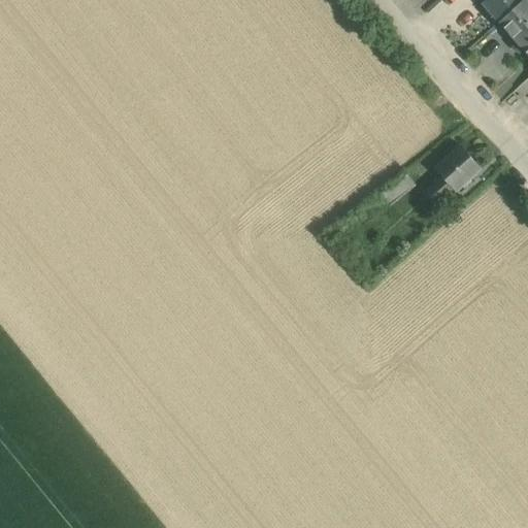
[(488,0),(485,3),(500,23),(524,0),(488,0)]
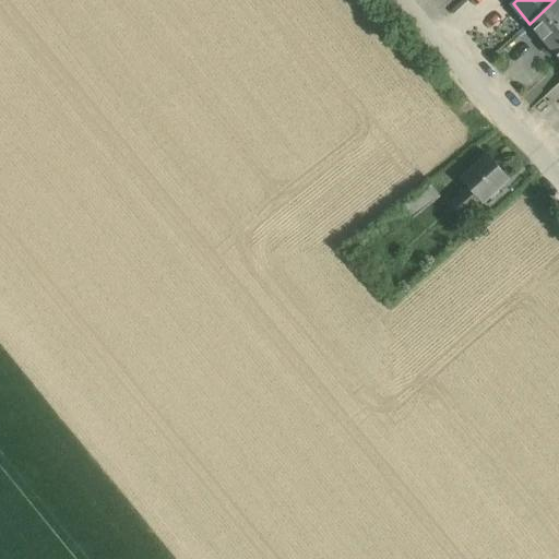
[(558,0),(555,0),(530,24),(548,45),(558,34),(558,0)]
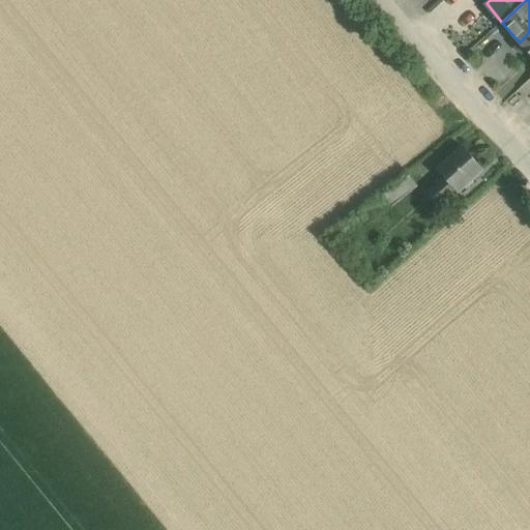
[(529,32),(520,42),(529,53),(529,32)]
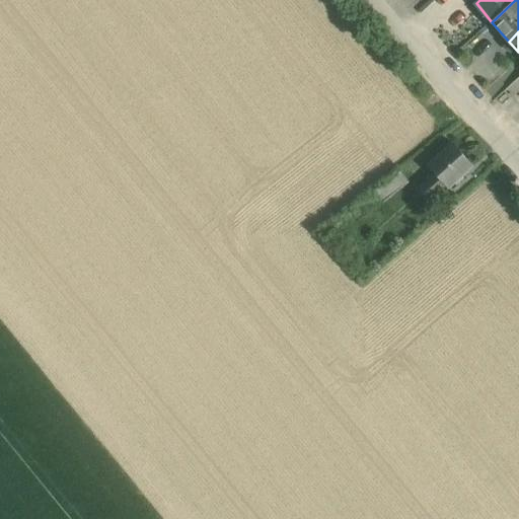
[(473,166),(452,143),(429,164),(436,173),(420,188),(431,200),(447,184),(450,188),(473,166)]
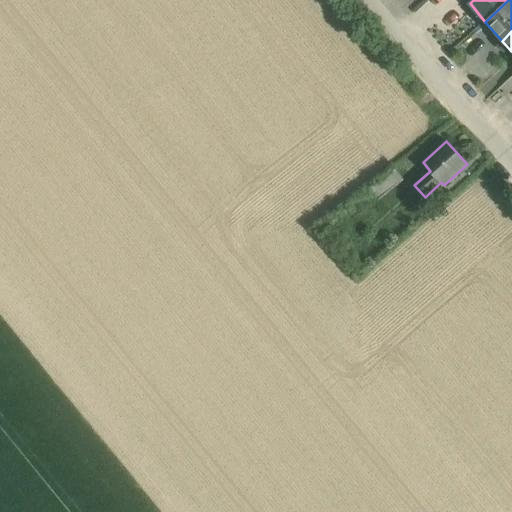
[(395,169),(371,189),(379,199),(404,180),(395,169)]
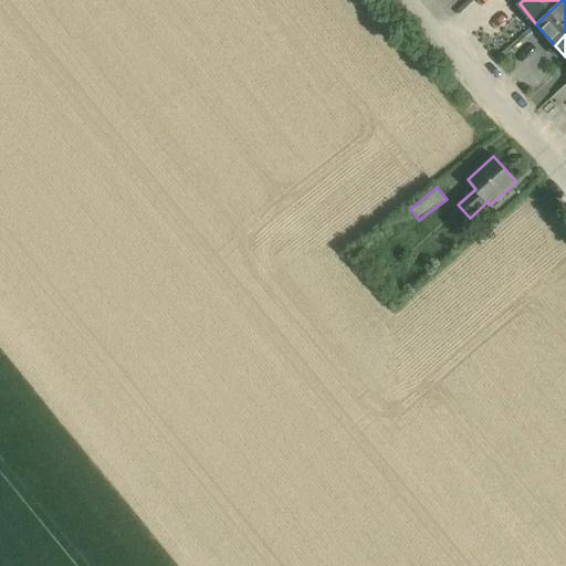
All buildings are outlined.
